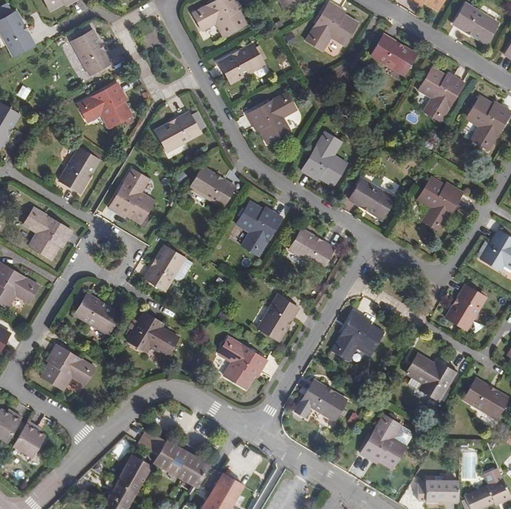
[(42,0),(48,10),(62,2),(63,5),(72,0),(42,0)]
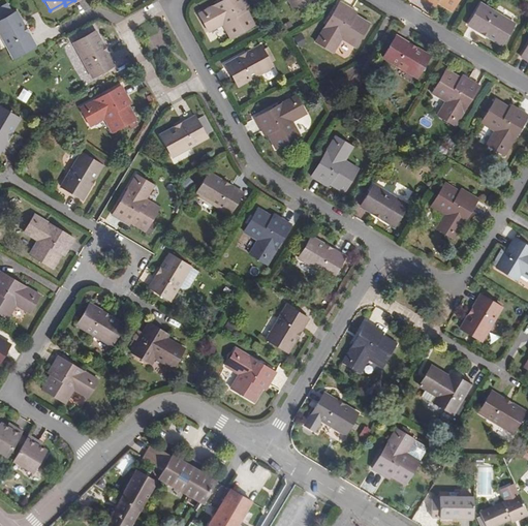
[(247,10),(250,9),(245,0),(223,0),(198,13),(209,32),(223,24),(230,37),(254,25),(247,10)]
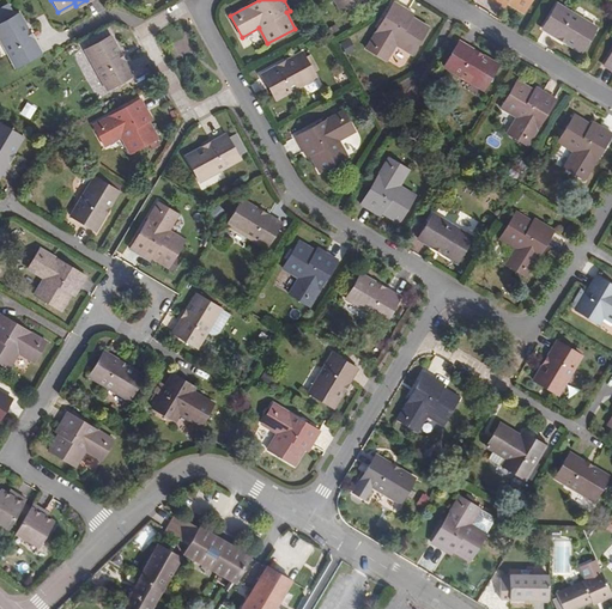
[(337,0),(343,11),(362,0),(337,0)]
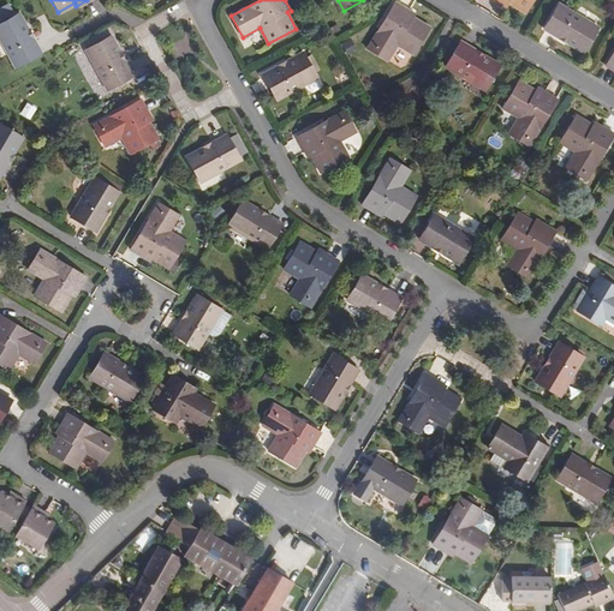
[(498,0),(511,7),(513,5),(528,13),(535,0),(498,0)]
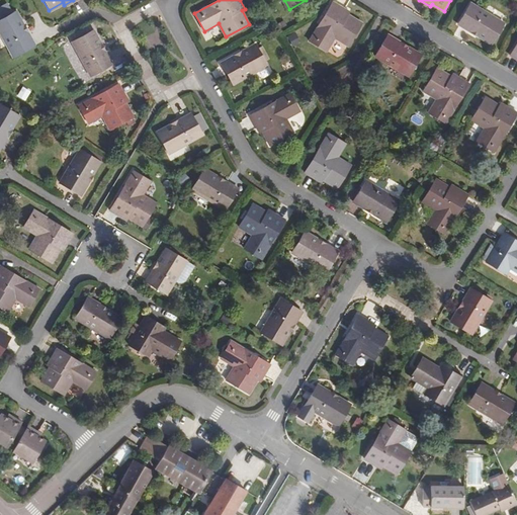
[(347,46),(360,23),(348,15),(349,12),(332,2),(309,41),(326,51),(334,37),(347,46)]
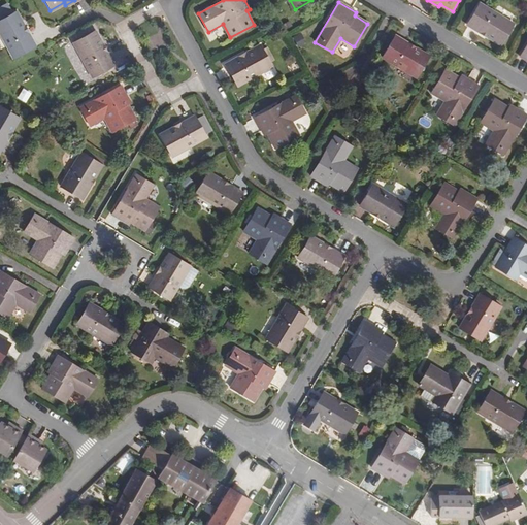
[(502,45),(515,24),(481,3),(468,25),(502,45)]
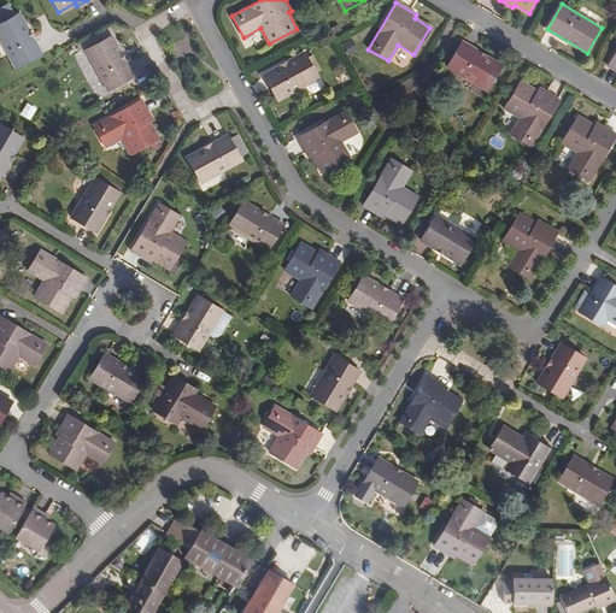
[(42,53),(19,11),(0,21),(0,34),(17,66),(42,53)]
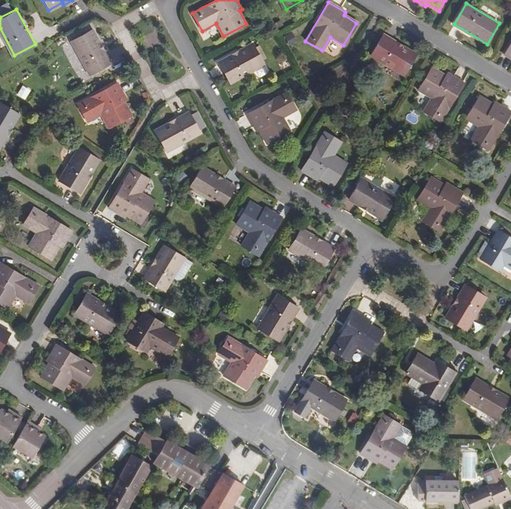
[(113,63),(95,29),(73,41),(92,75),(113,63)]
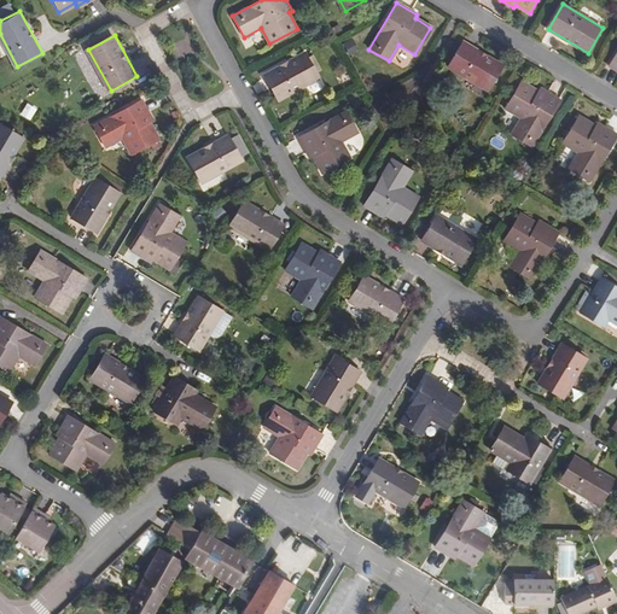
[(505,65),(464,41),(448,65),(489,91),(505,65)]
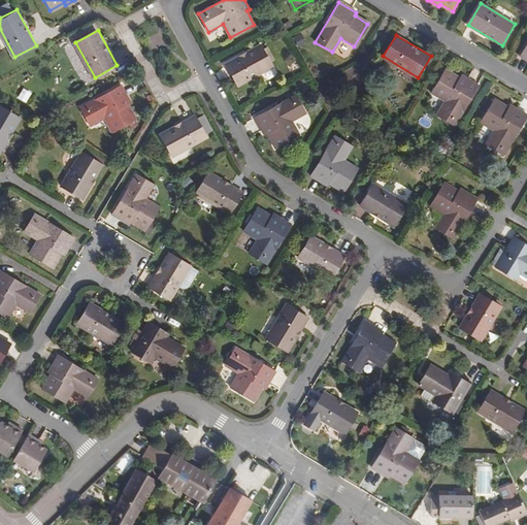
[(272,64),(260,41),(224,61),(236,83),(272,64)]
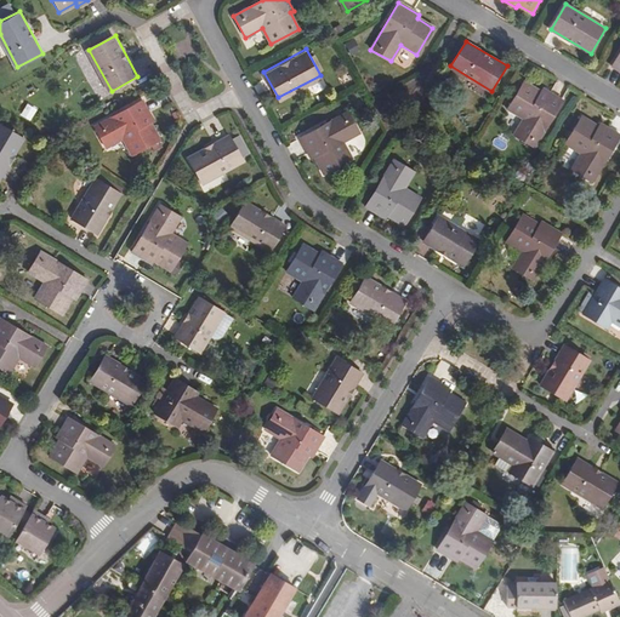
[(535,147),(563,101),(542,87),(541,91),(525,81),(508,108),(523,118),(513,135),(535,147)]
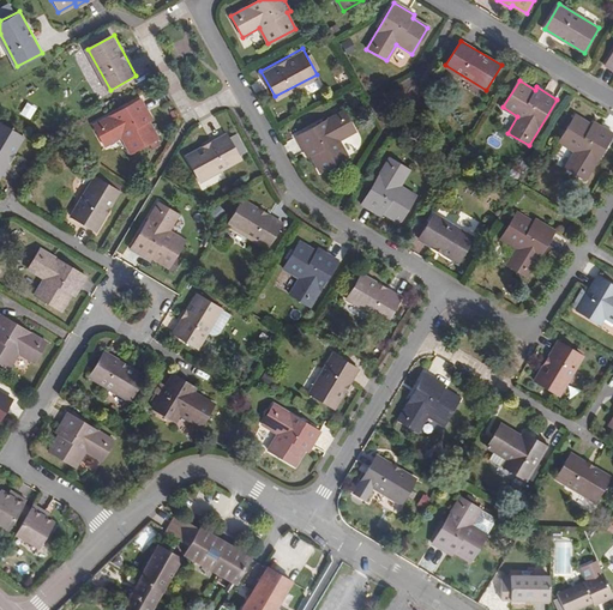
[(38,106),(29,100),(22,110),(31,116),(38,106)]
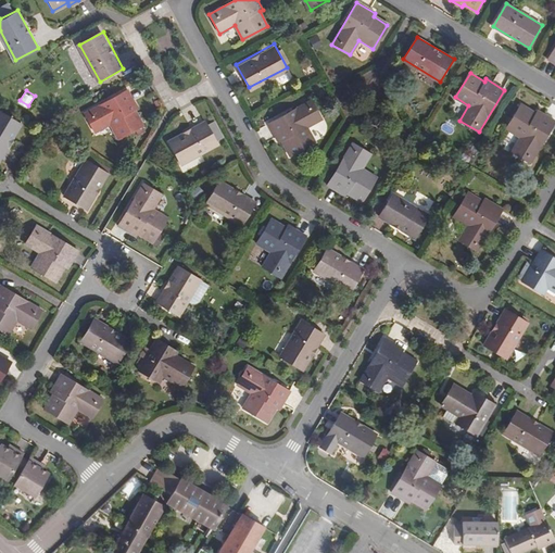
[(139,109),(129,90),(86,114),(97,133),(112,124),(120,140),(144,126),(136,111),(139,109)]
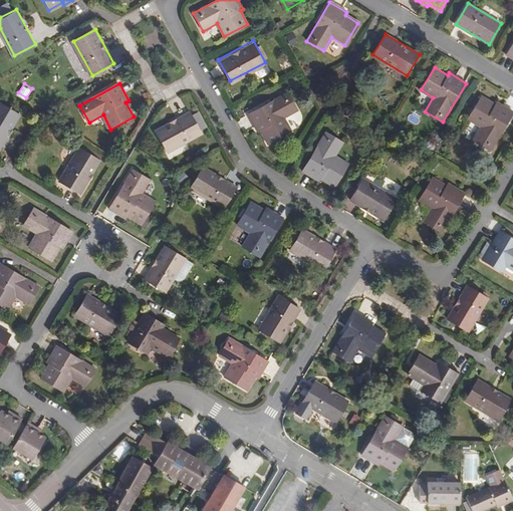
[(287,88),(247,109),(256,128),(264,123),(271,137),(300,120),(293,107),(296,105),(287,88)]
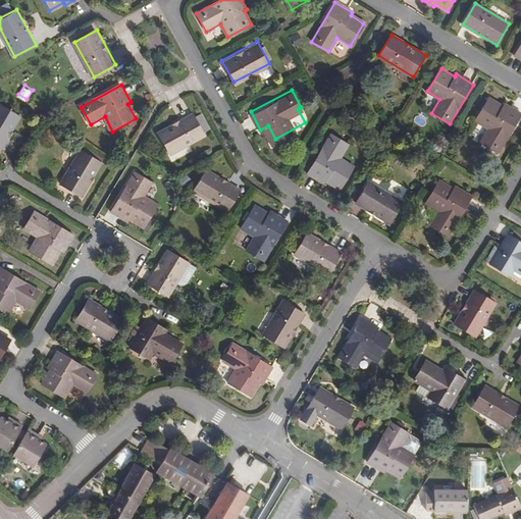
[(499,153),(520,117),(520,112),(506,104),(504,107),(490,98),(476,121),(489,130),(481,143),(499,153)]
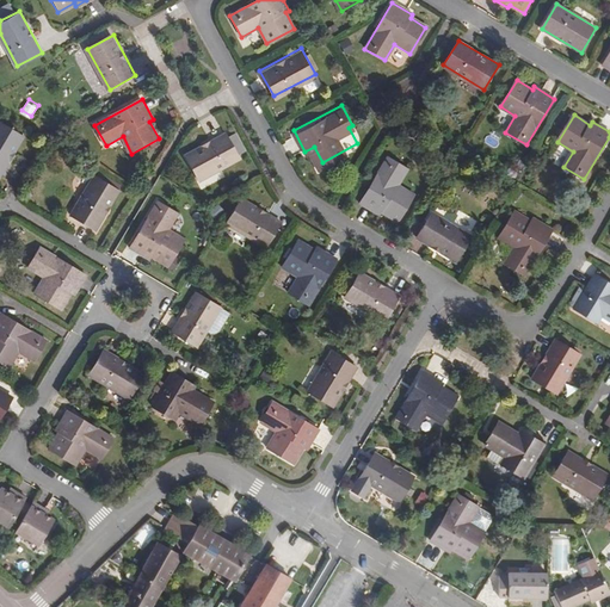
[(0,174),(24,136),(0,121),(0,174)]
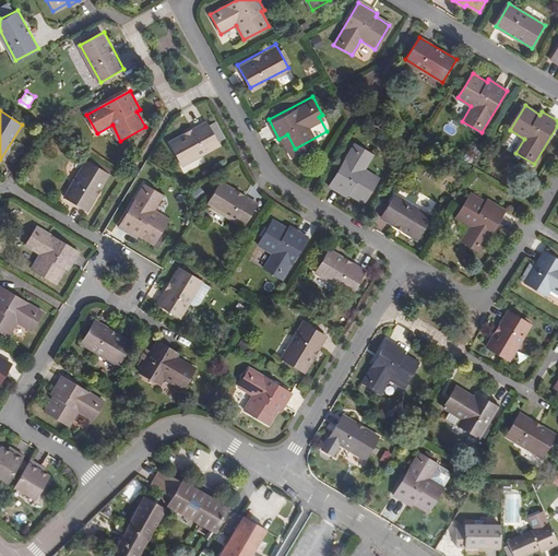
[(208,122),(170,142),(182,166),(220,145),(217,142),(223,139),(214,123),(210,126),(208,122)]
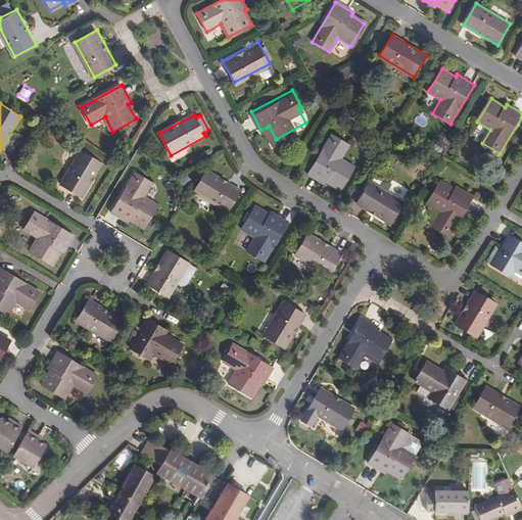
[(340,189),(354,167),(341,158),(349,145),(332,135),(307,173),(326,184),(328,182),(340,189)]
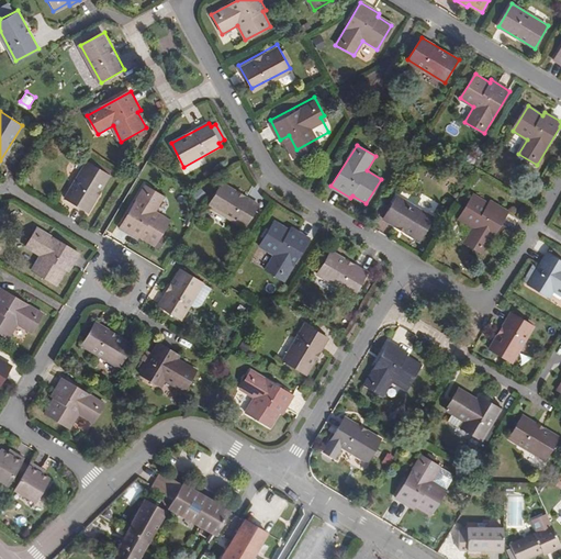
[(87,210),(109,175),(86,161),(64,197),(87,210)]
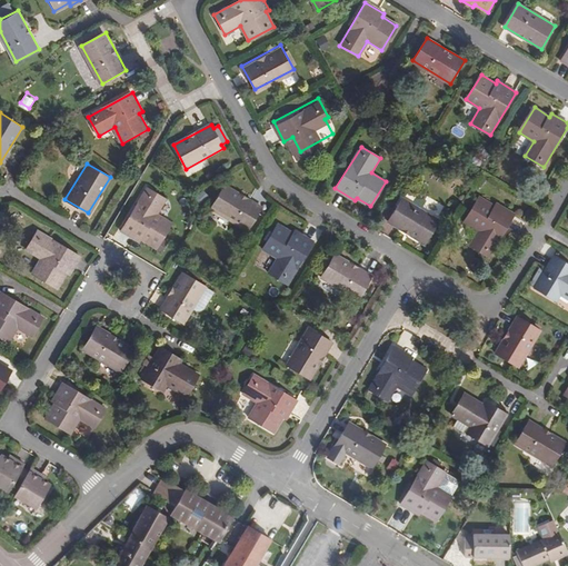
[(247,229),(261,207),(225,185),(210,207),(247,229)]
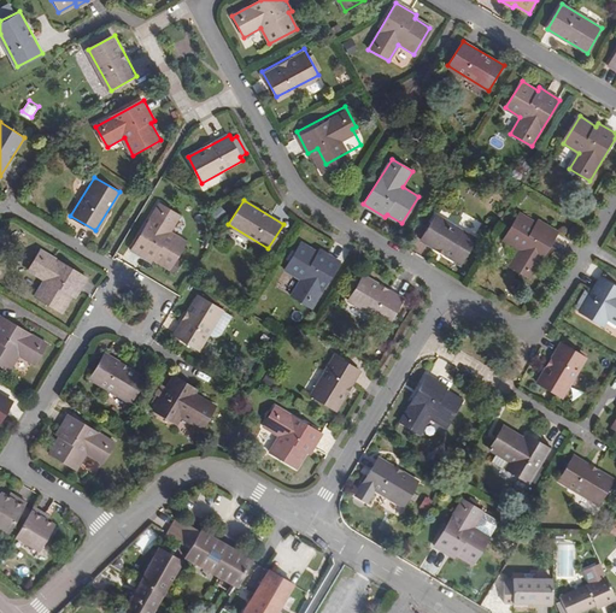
[(165,271),(182,245),(166,235),(176,219),(166,214),(156,206),(152,211),(128,253),(148,266),(151,263),(165,271)]
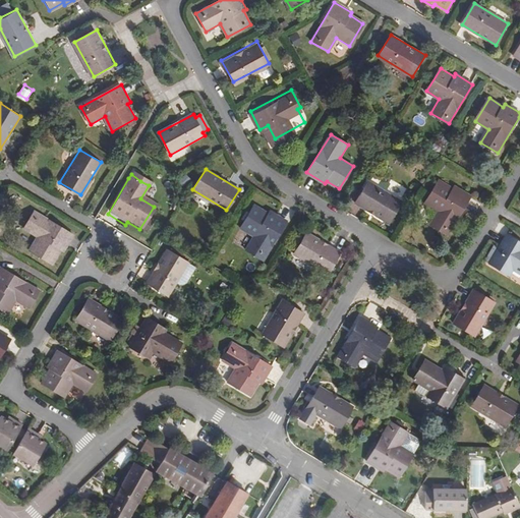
[(401,200),(367,179),(354,200),(388,222),(401,200)]
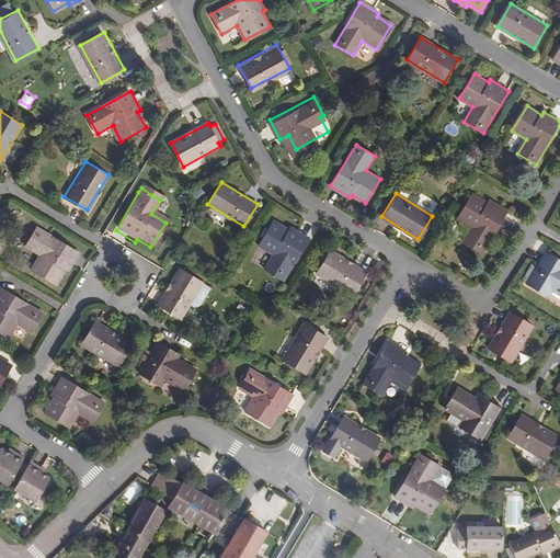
[(482,253),(509,211),(490,200),(488,203),(473,194),(458,218),(472,228),(464,242),(482,253)]
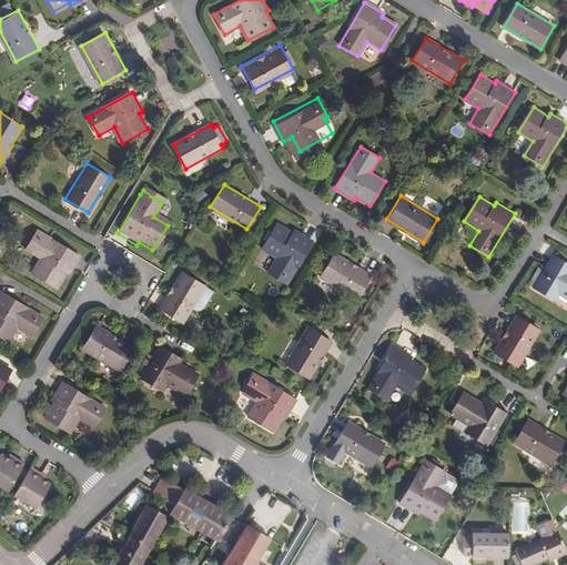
[(314,240),(295,228),(294,232),(279,223),(264,246),(279,256),(270,271),(283,279),(290,270),(294,273),(314,240)]
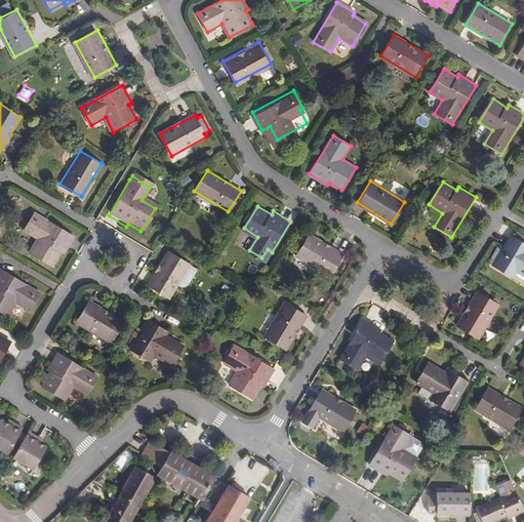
[(62,253),(73,236),(33,212),(22,229),(36,238),(28,251),(50,265),(58,251),(62,253)]
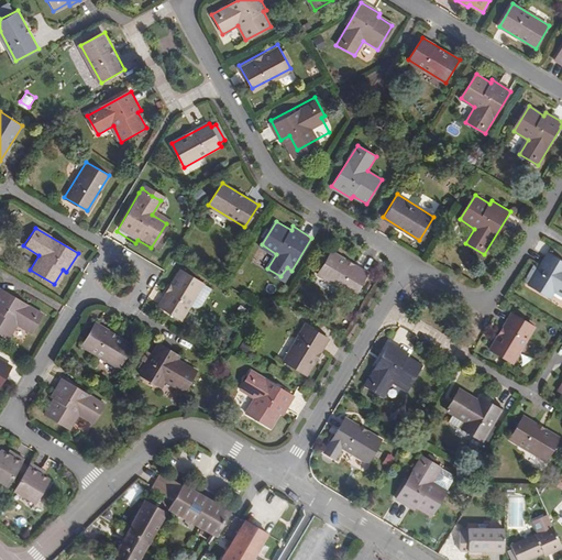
[(370,274),(333,253),(319,274),(355,297),(370,274)]
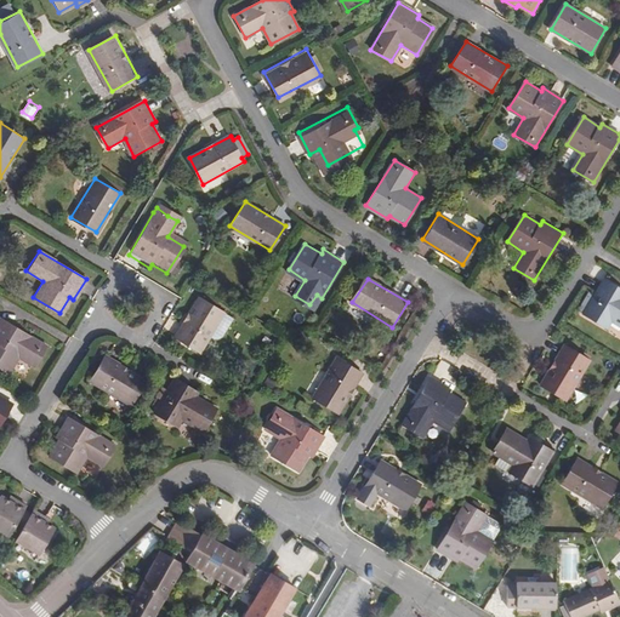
[(619,290),(606,281),(584,316),(607,331),(612,323),(619,327),(619,290)]
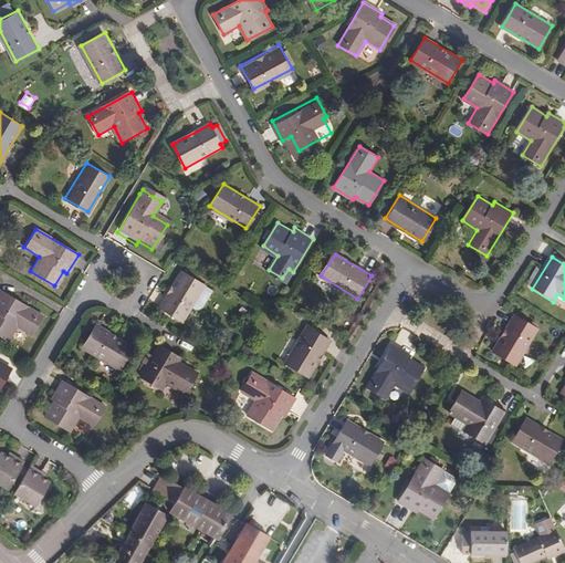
[(286,281),(293,272),(289,269),(282,278),(286,281)]
